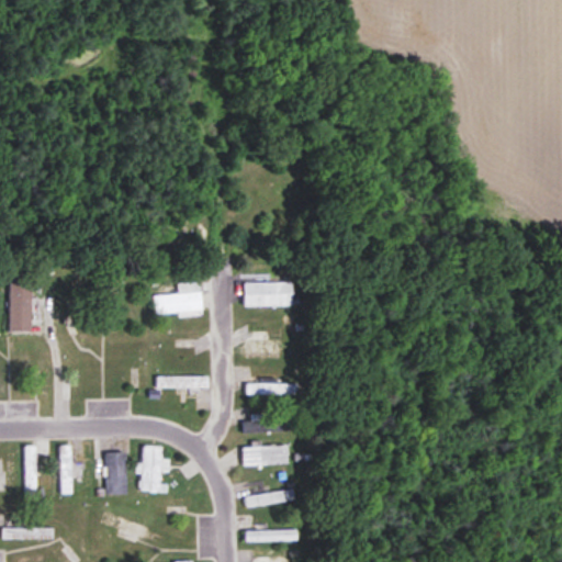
[(30,280),(8,280),(8,334),(30,334),(30,280)]
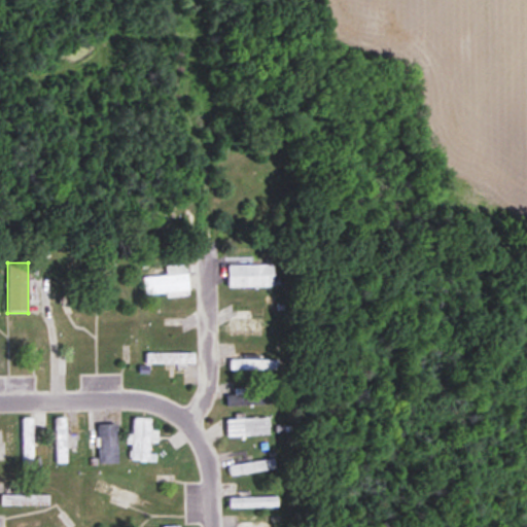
[(188,296),(186,266),(166,267),(166,277),(143,278),(144,295),(165,294),(165,299),(188,296)]
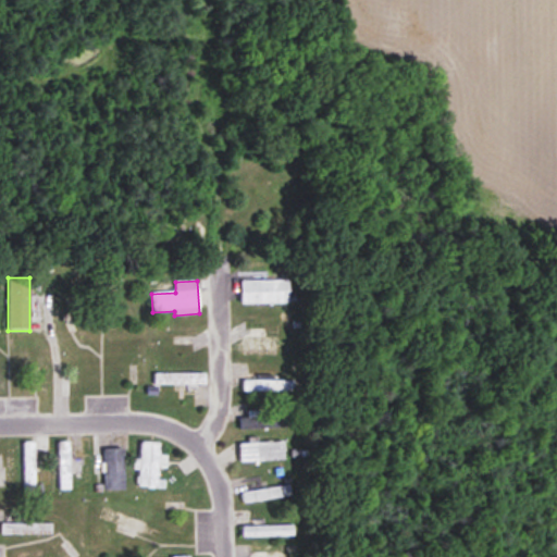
[(240,281),(240,304),(287,304),(287,281),(240,281)]
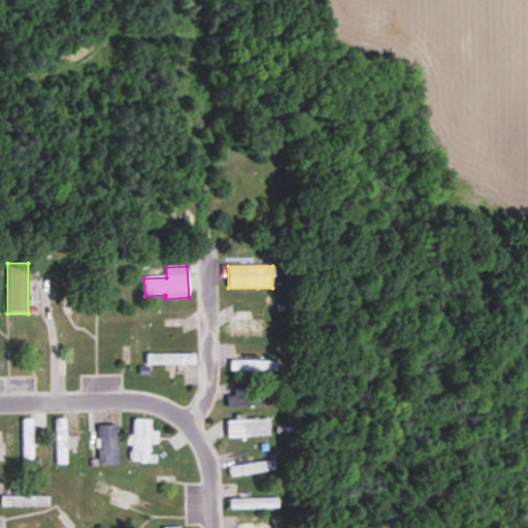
[(263,337),(263,319),(232,319),(232,337),(263,337)]
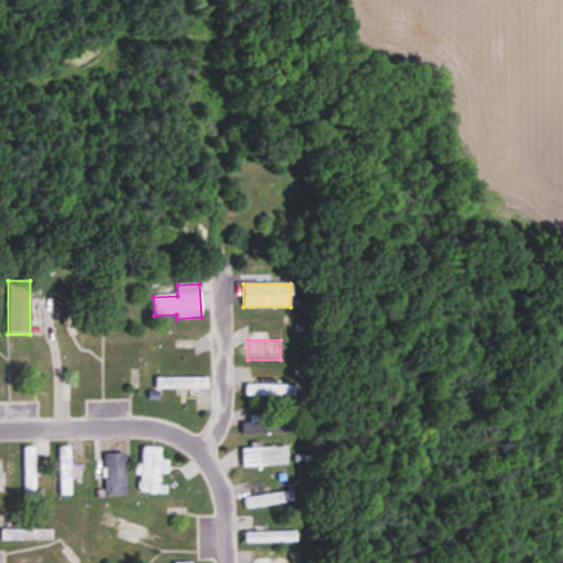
[(155,389),(208,389),(208,377),(155,377),(155,389)]
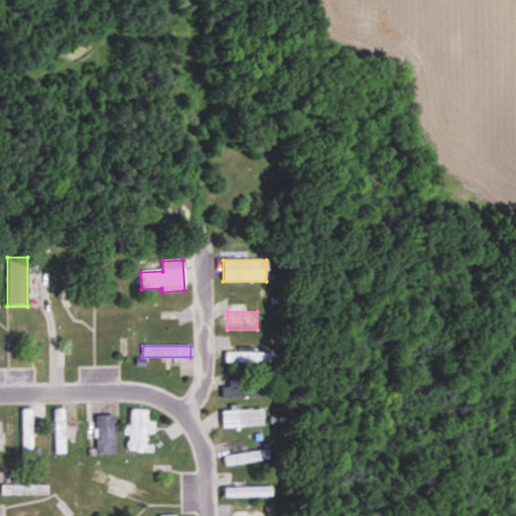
[(272,363),(272,353),(225,353),(225,363),(272,363)]
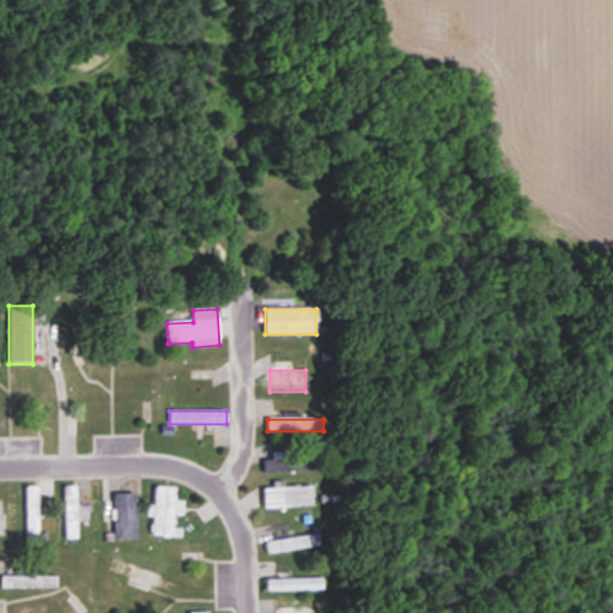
[(286,459),(286,454),(273,454),(273,461),(263,461),(263,472),(322,472),(322,459),(286,459)]
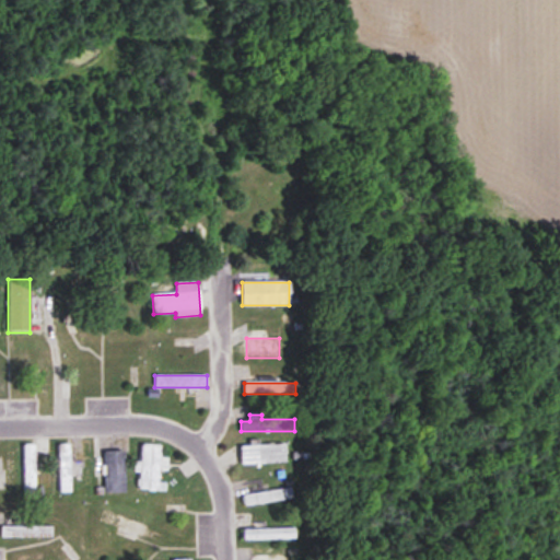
[(160,483),(161,445),(141,444),(140,491),(166,491),(166,483),(160,483)]
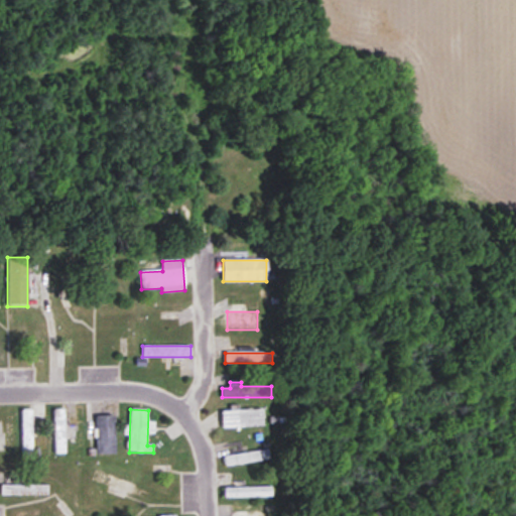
[(31,410),(22,410),(22,458),(31,458),(31,410)]
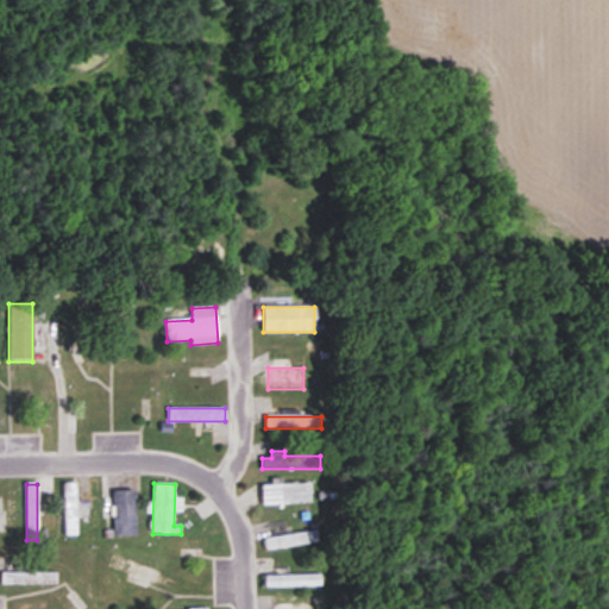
[(311,484),(262,484),(262,506),(311,506),(311,484)]
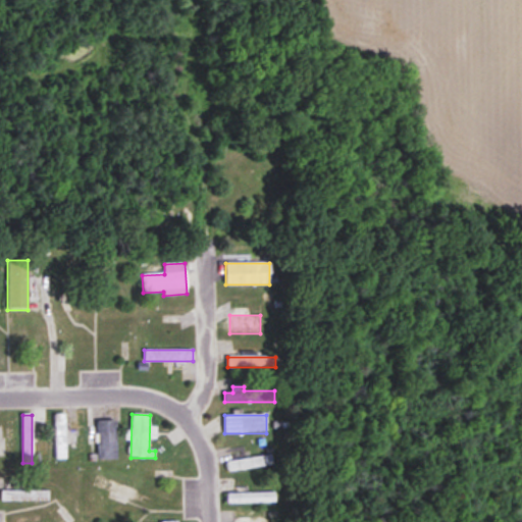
[(116,460),(116,421),(98,421),(98,460),(116,460)]
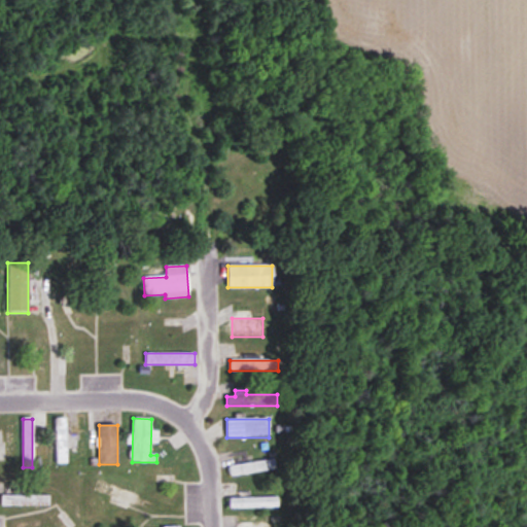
[(229,465),(230,476),(275,471),(274,461),(229,465)]
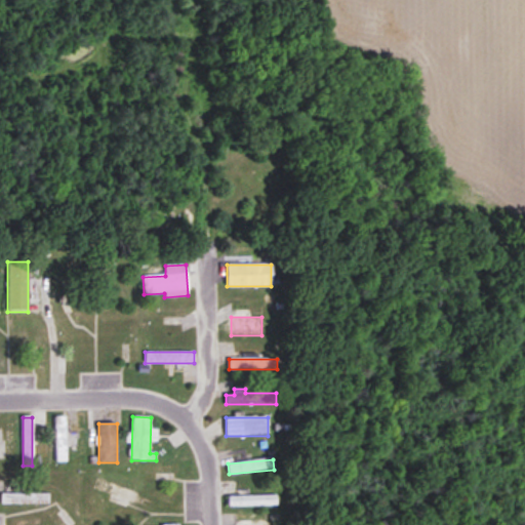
[(132,501),(134,494),(97,480),(95,488),(132,501)]
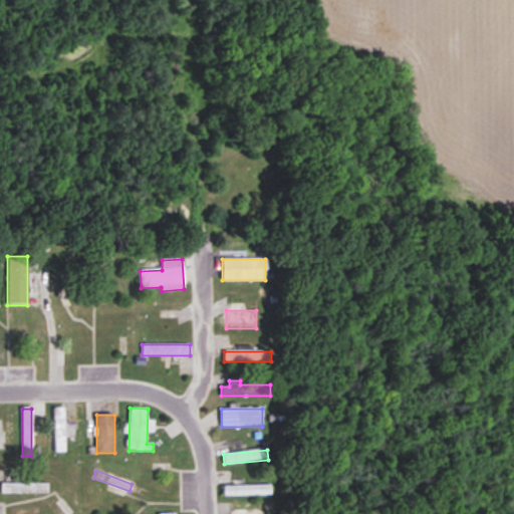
[(1,484),(1,494),(47,494),(47,484),(1,484)]
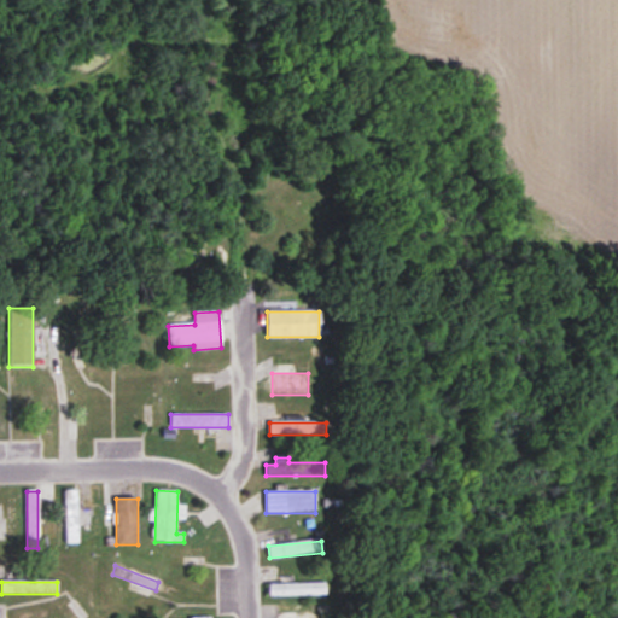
[(325,586),(268,586),(268,596),(325,596),(325,586)]
